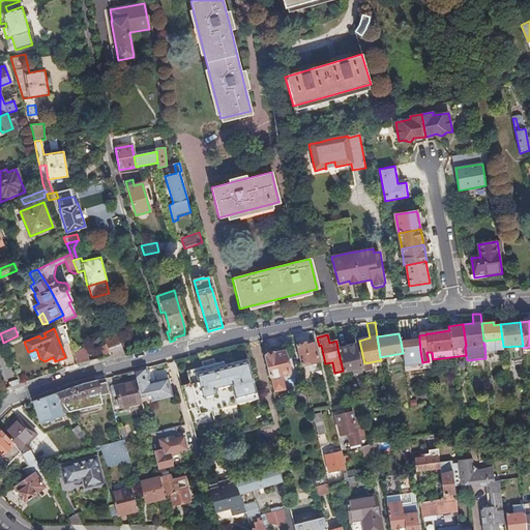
[(120,335),(105,341),(110,353),(111,357),(126,353),(120,335)]
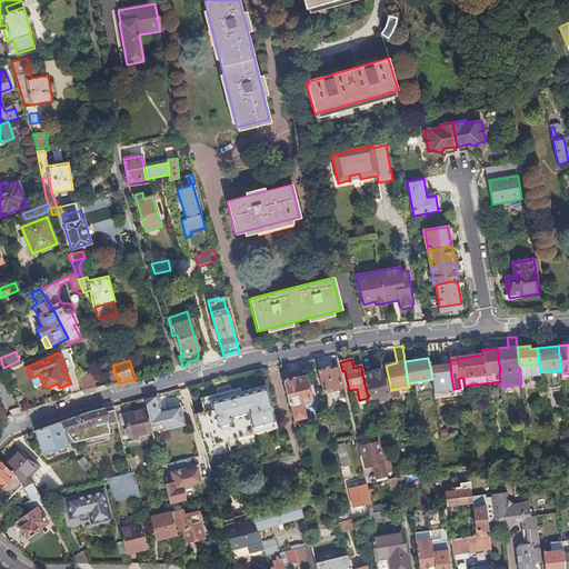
[(450,365),(430,367),(432,379),(451,377),(450,365)]
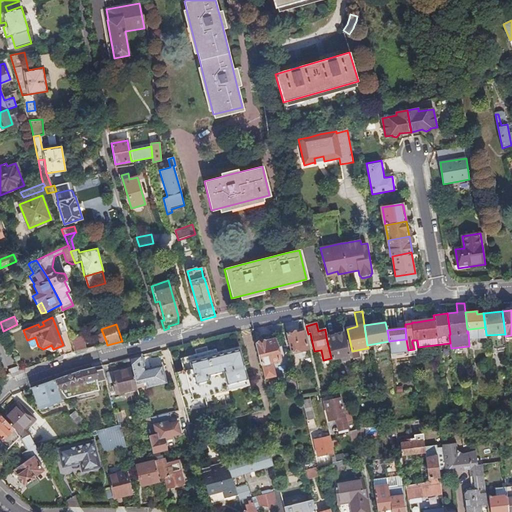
[(100,344),(106,341),(102,330),(96,333),(100,344)]
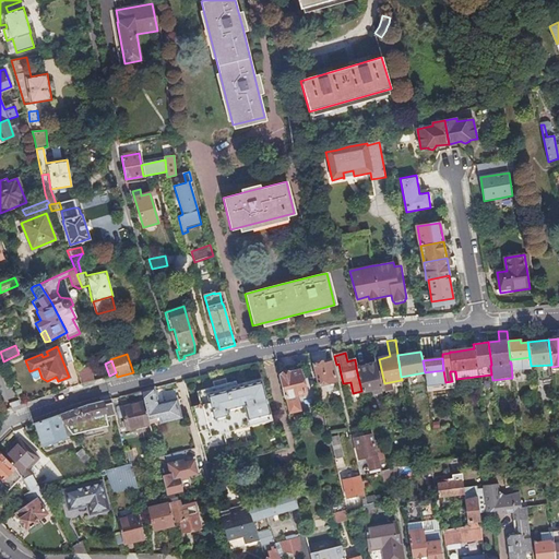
[(323,361),(312,364),(318,387),(337,382),(333,361),(323,364),(323,361)]
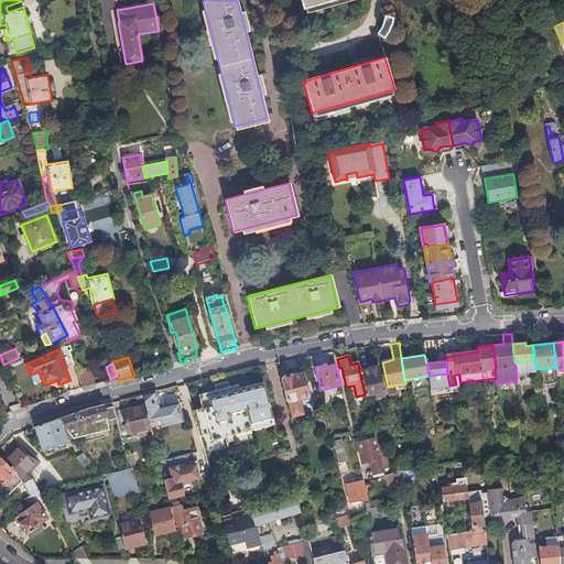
[(379,367),(359,371),(365,394),(366,396),(384,390),(379,367)]
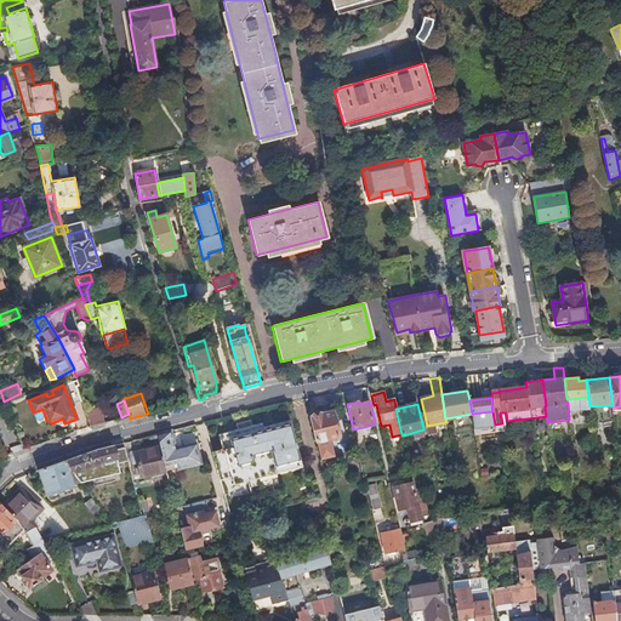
[(91,428),(106,425),(101,409),(85,412),(91,428)]
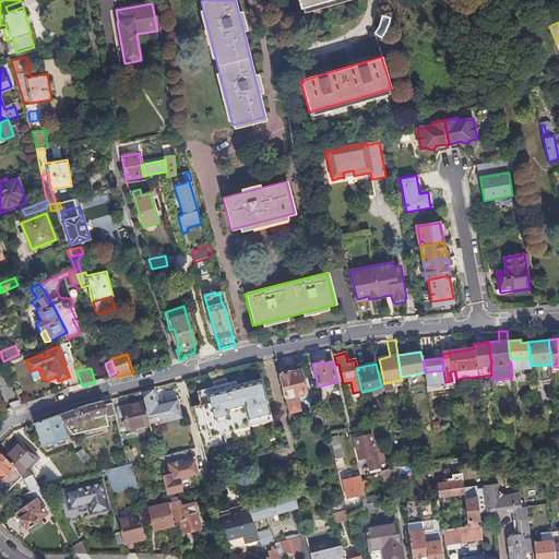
[(299,370),(280,375),(285,399),(289,414),(301,411),(298,397),(297,397),(296,395),(306,393),(299,370)]
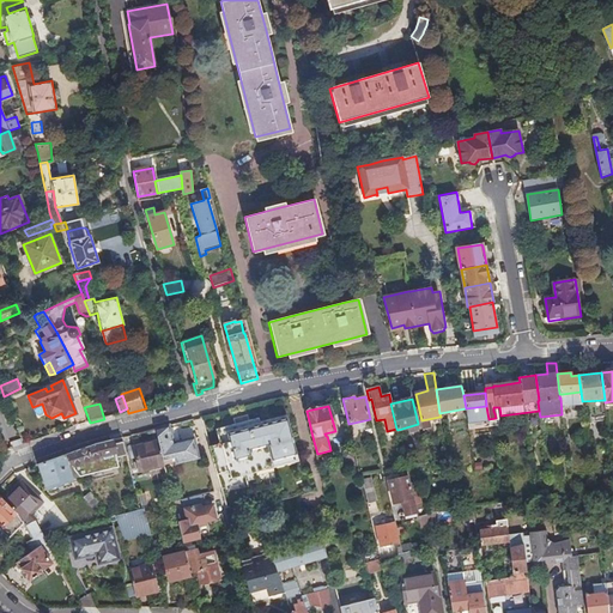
[(219,444),(208,447),(216,474),(229,471),(242,467),(244,475),(249,492),(269,487),(273,503),(316,491),(311,472),(298,461),(286,419),(278,422),(278,418),(260,423),(259,418),(249,420),(235,425),(216,430),(219,444)]
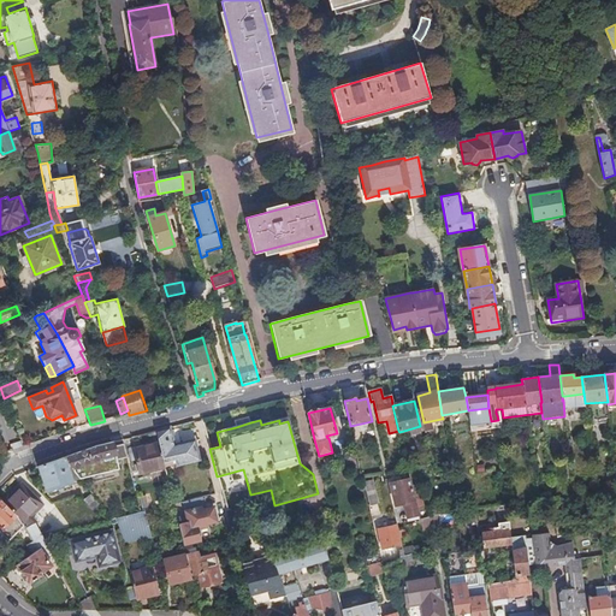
[(170,428),(157,432),(159,442),(164,463),(175,461),(176,466),(199,460),(194,442),(173,446),(172,440),(173,440),(170,428)]
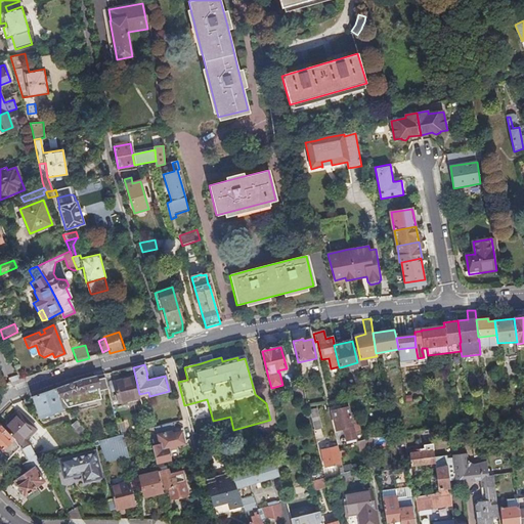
[(85,378),(82,379),(59,387),(63,401),(68,406),(76,416),(79,413),(76,409),(76,407),(72,398),(70,397),(66,399),(64,397),(89,388),(98,386),(99,390),(102,389),(107,388),(104,373),(85,378)]
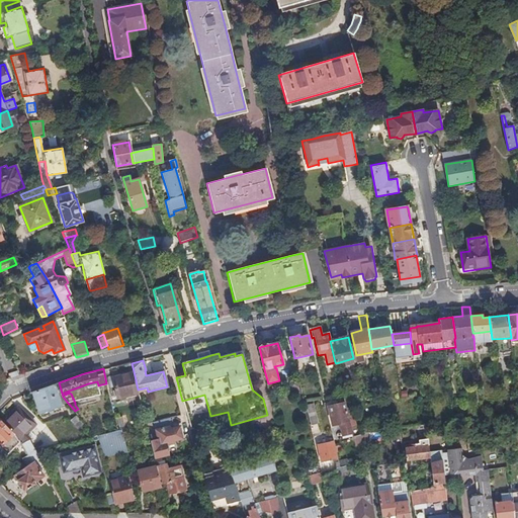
[(113,376),(118,398),(139,393),(138,390),(134,371),(113,376)]
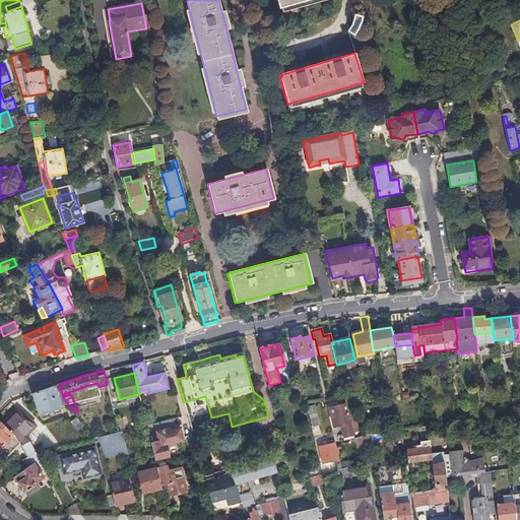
[(298,382),(290,384),(291,391),(300,390),(298,382)]
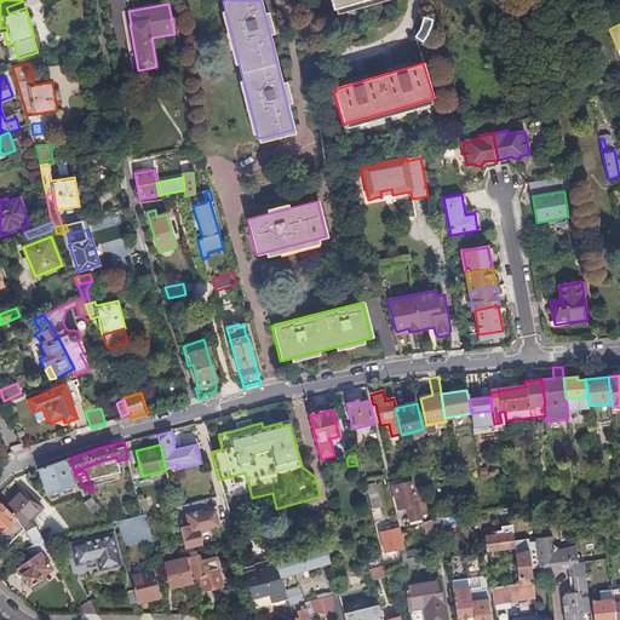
[(73,484),(73,483),(80,481),(75,475),(70,458),(39,470),(47,494),(73,484)]
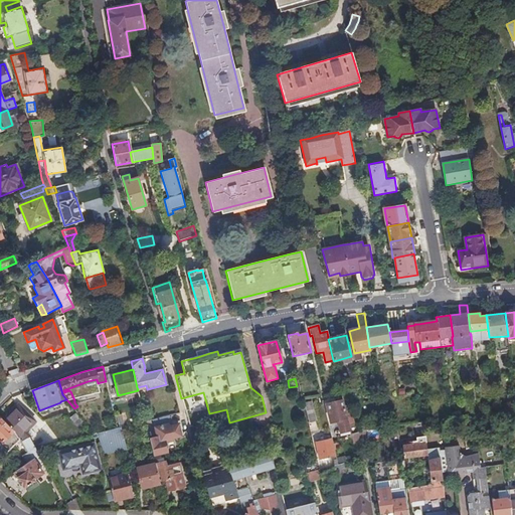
[(102,385),(99,386),(102,396),(110,394),(106,381),(101,382),(102,385)]
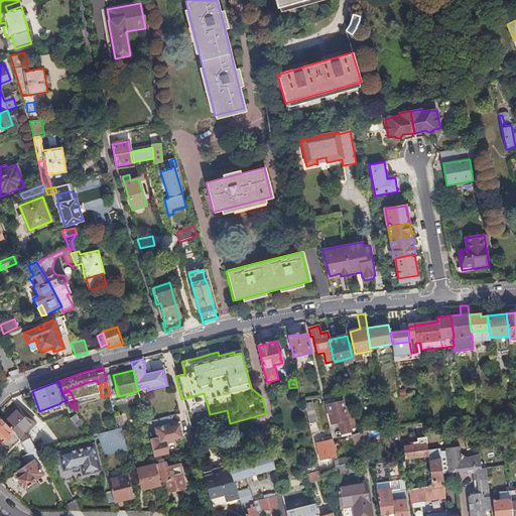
[(204,393),(192,396),(195,403),(206,400),(204,393)]
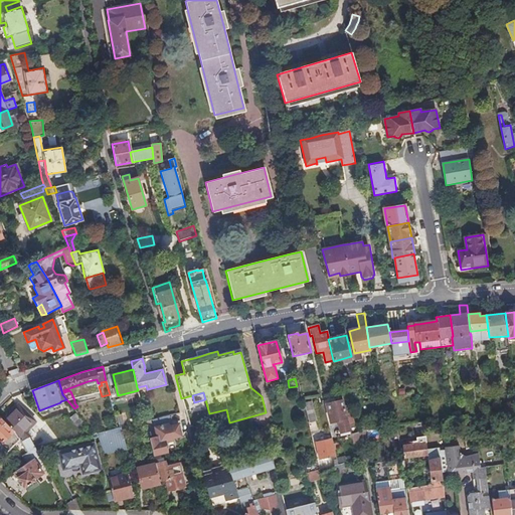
[(326,404),(331,422),(337,421),(347,419),(342,400),(326,404)]
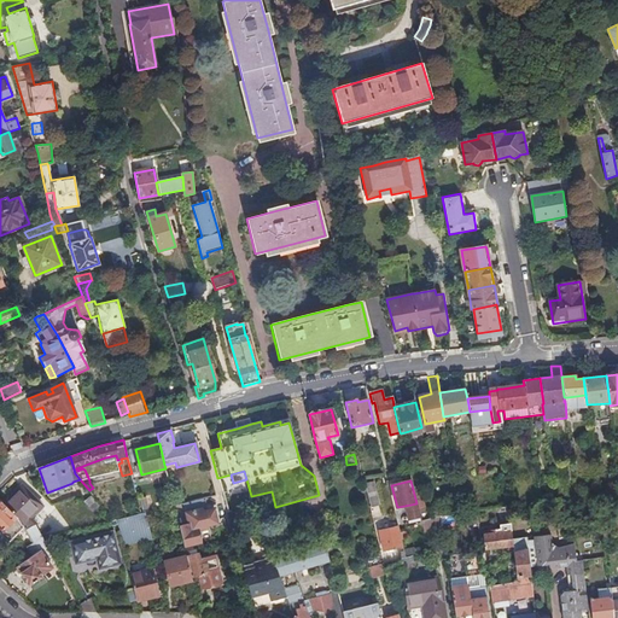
[(366,485),(371,508),(379,506),(374,483),(366,485)]
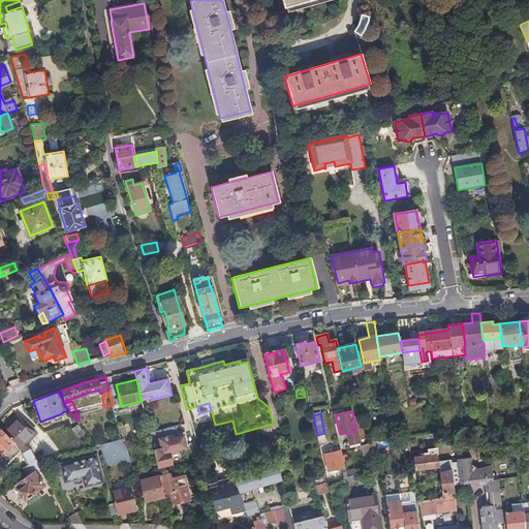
[(3,431),(16,444),(20,450),(23,454),(31,448),(26,443),(36,433),(19,415),(3,431)]
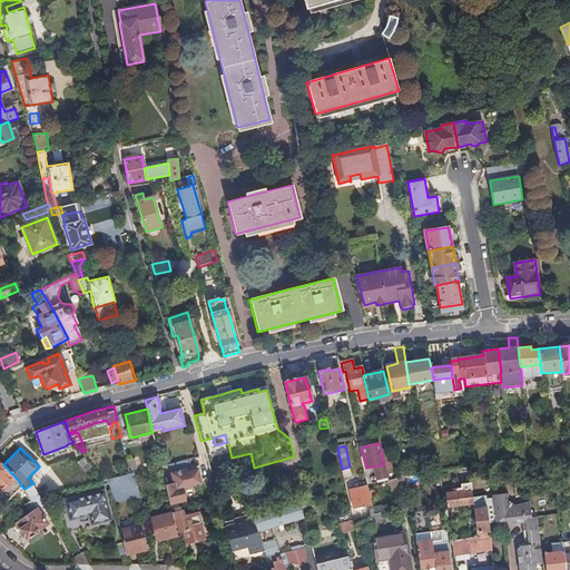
[(385,450),(382,450),(387,474),(393,473),(391,463),(389,463),(385,450)]
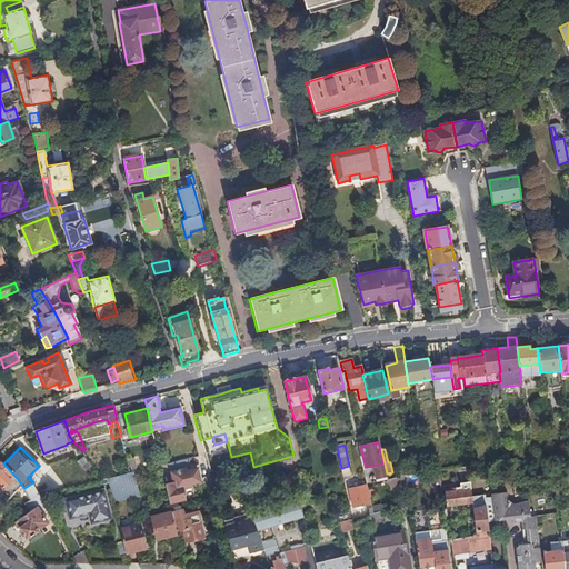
[(0,486),(2,488),(0,490),(8,498),(21,485),(17,478),(3,463),(0,460),(0,486)]
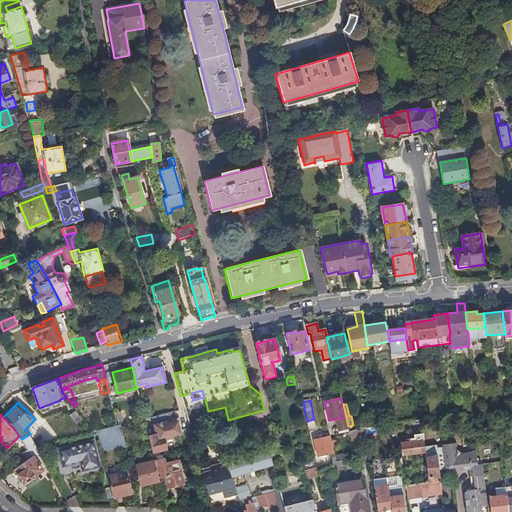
[(148,434),(152,452),(166,449),(164,440),(172,439),(174,435),(176,433),(180,432),(178,424),(169,426),(168,423),(170,422),(168,414),(163,415),(153,417),(157,432),(148,434)]
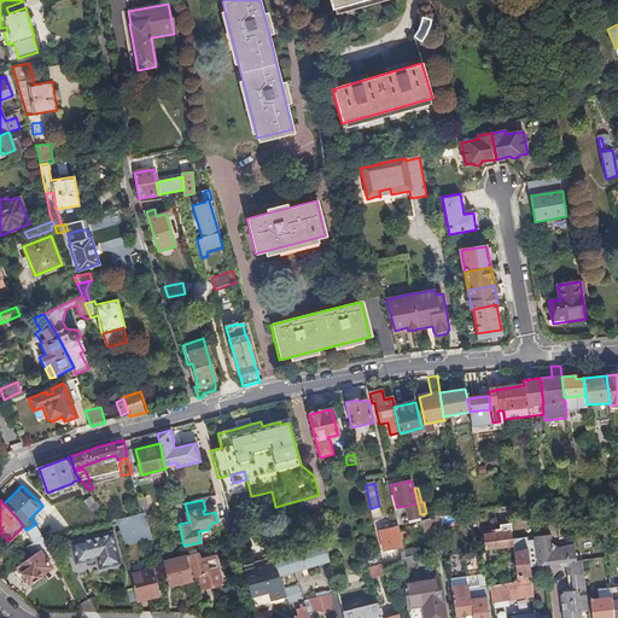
[(417,503),(404,506),(408,519),(420,517),(417,503)]
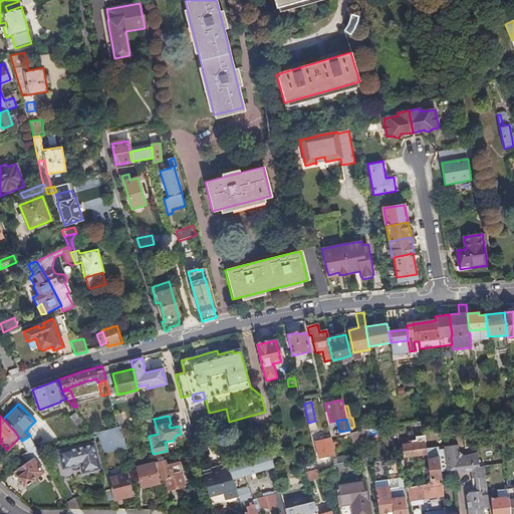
[(397,425),(381,428),(383,438),(398,435),(397,425)]
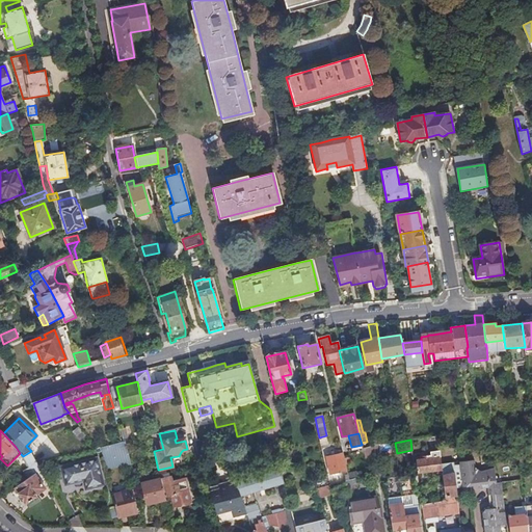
[(122,442),(100,447),(106,470),(131,463),(126,441),(122,442)]
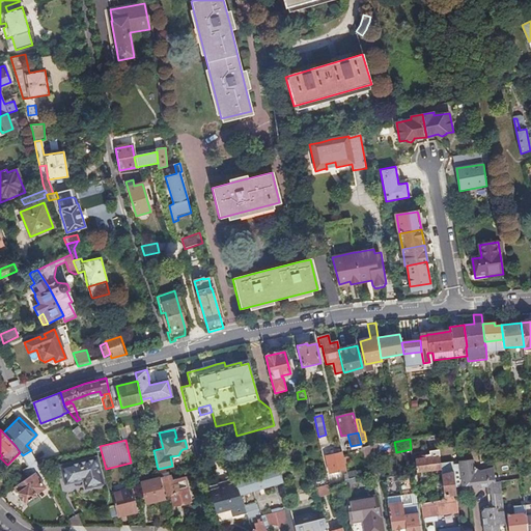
[(376,444),(363,448),(366,462),(381,458),(378,444),(376,444)]
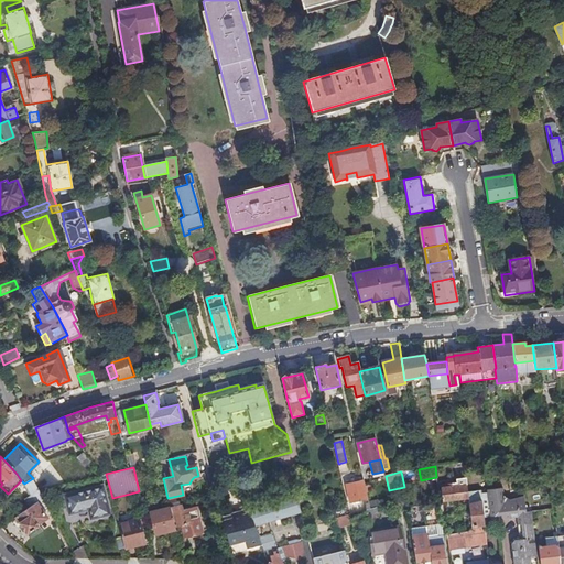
[(30,496),(24,499),(30,507),(43,498),(39,490),(33,478),(24,484),(23,484),(30,496)]
